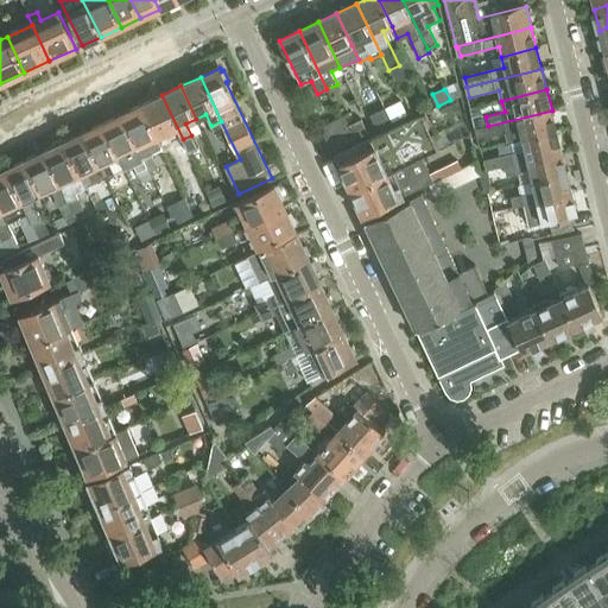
[(162,95),(143,105),(158,137),(168,132),(188,176),(197,171),(182,139),(183,139),(162,95)]
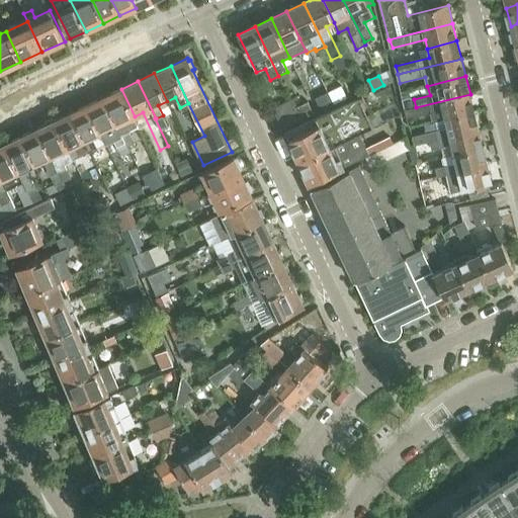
[(345,99),(339,88),(326,94),(332,105),(345,99)]
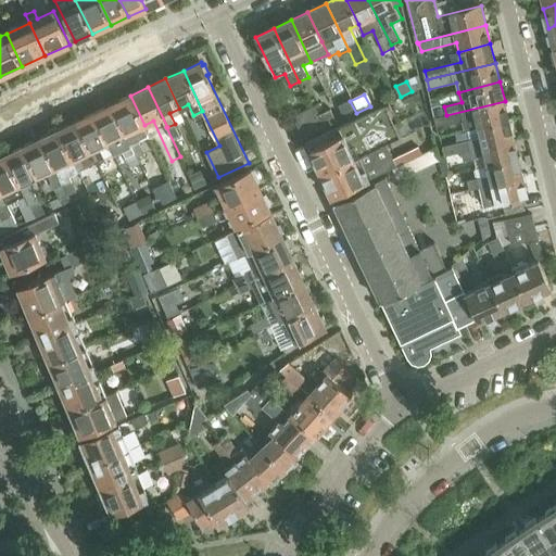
[(130,96),(112,103),(131,144),(149,136),(144,125),(130,96)]
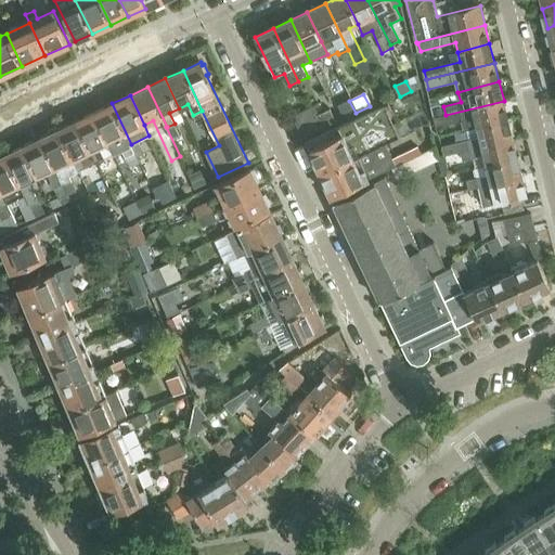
[(356,113),(349,101),(336,107),(341,119),(356,113)]
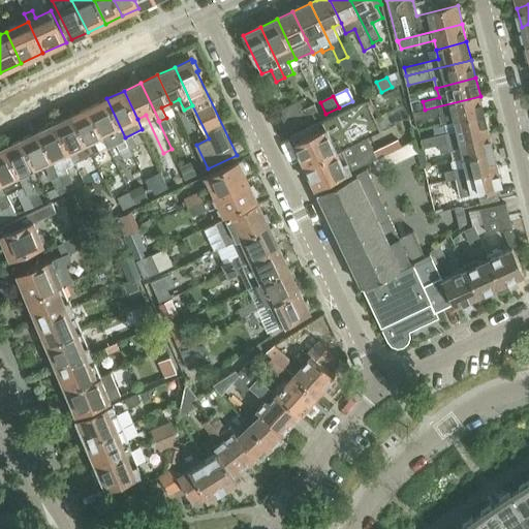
[(480,96),(425,110),(415,113),(417,121),(443,115),(445,124),(485,114),(480,96)]
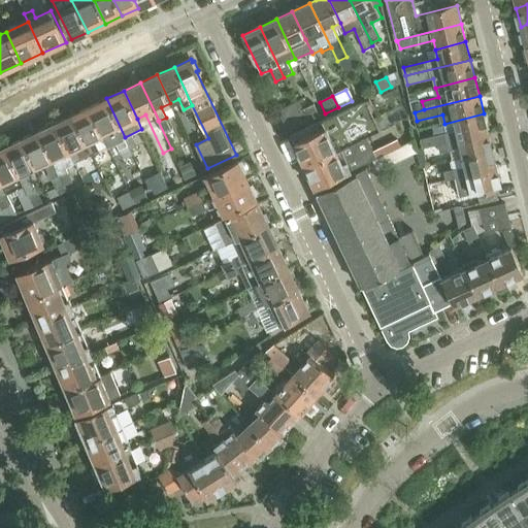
[(124,137),(125,137),(106,98),(90,106),(108,144),(117,141),(124,157),(132,154),(124,137)]
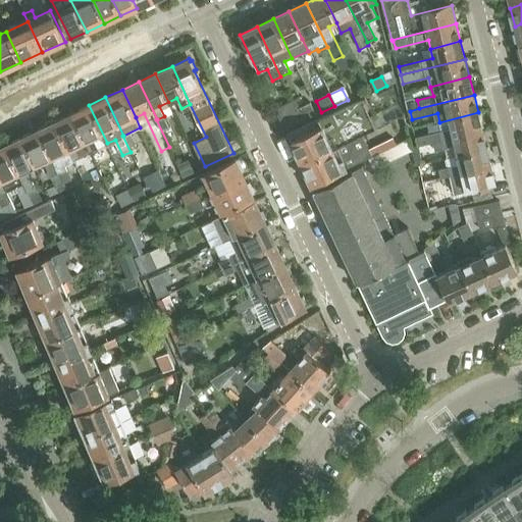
[(288,134),(301,163),(363,134),(386,122),(380,111),(369,116),(361,99),(288,134)]
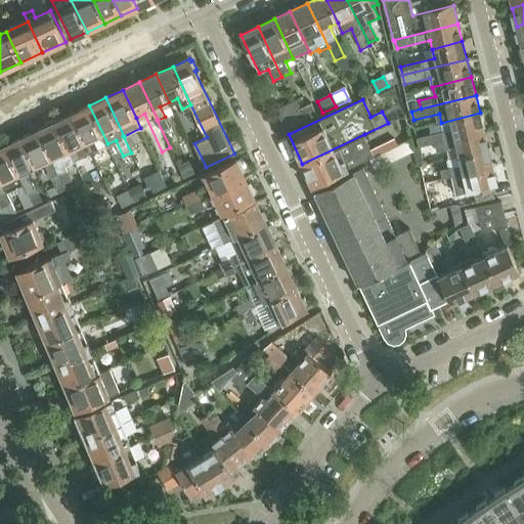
[(303,123),(298,111),(294,102),(276,111),(286,131),(303,123)]
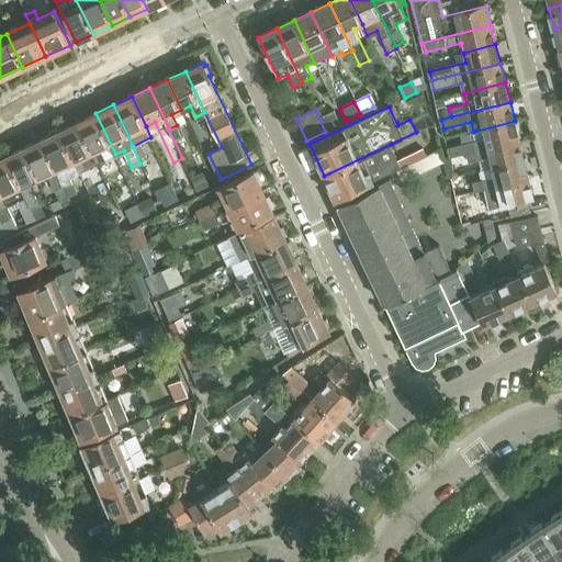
[(325,132),(340,124),(334,112),(319,119),(325,132)]
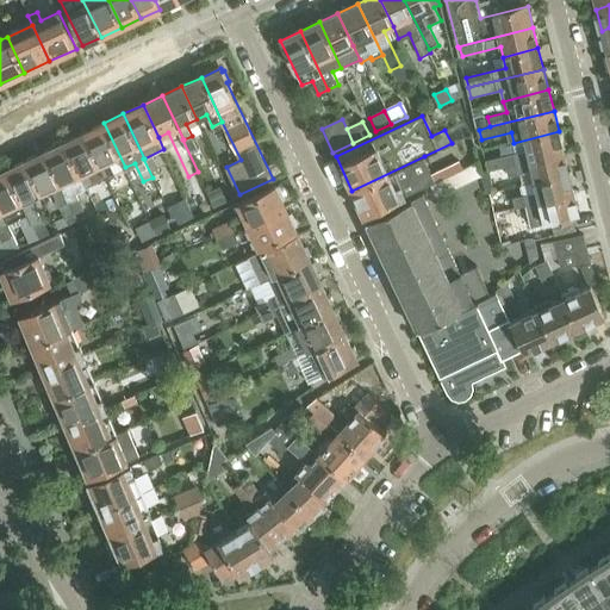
[(104,123),(85,132),(106,176),(125,167),(104,123)]
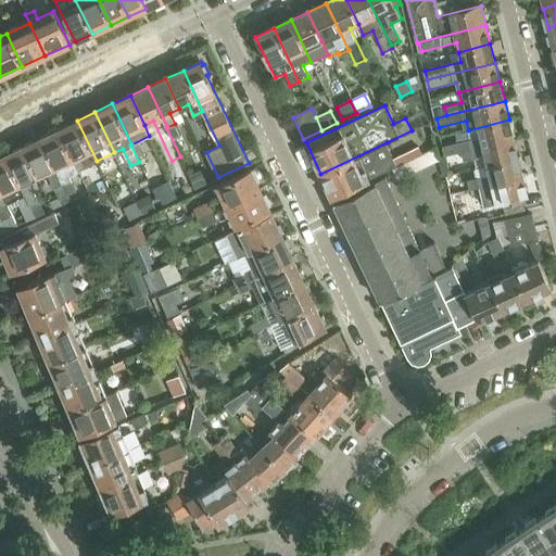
[(446,155),(460,152),(514,138),(509,119),(468,130),(470,140),(444,147),(446,155)]
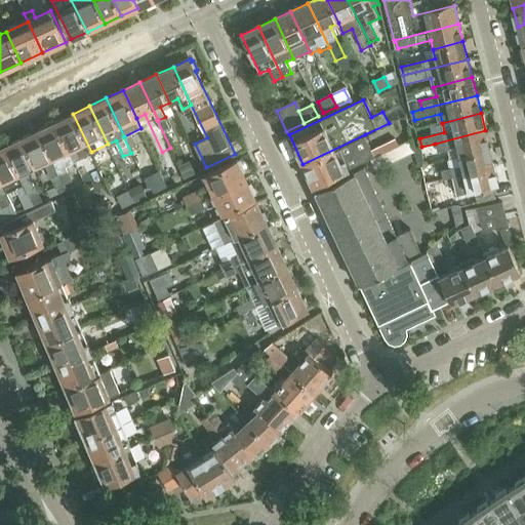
[(74,159),(91,152),(73,114),(56,121),(74,159)]
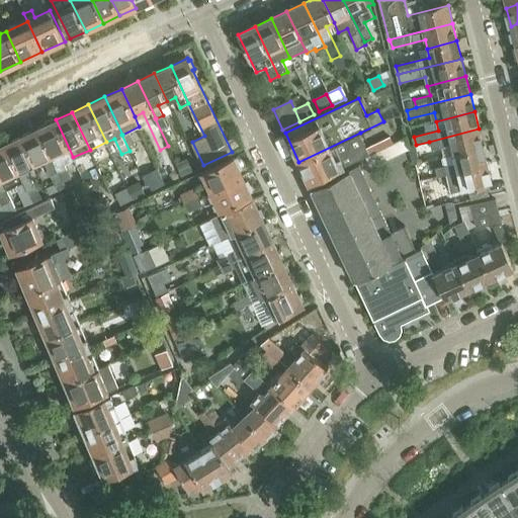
[(56,119),(38,127),(64,179),(72,175),(65,161),(73,157),(56,119)]
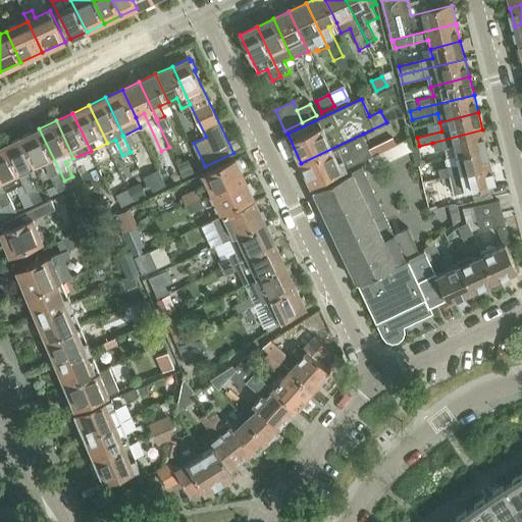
[(64,180),(39,128),(23,137),(37,164),(45,160),(60,191),(67,188),(64,180)]
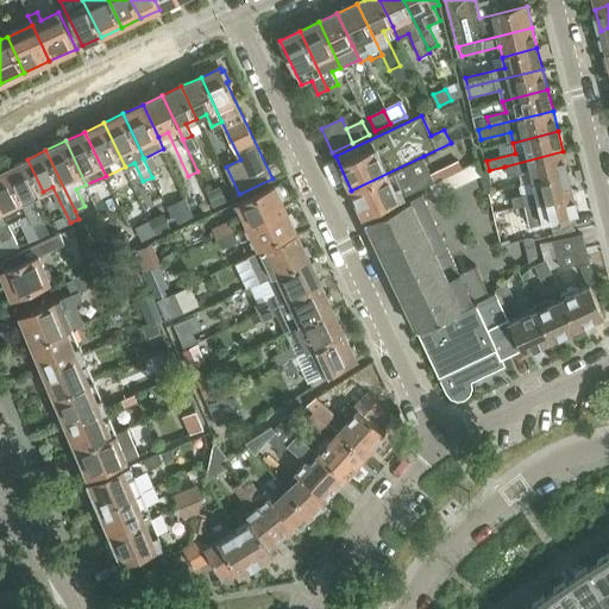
[(569,173),(563,151),(504,167),(507,176),(518,174),(520,184),(569,173)]
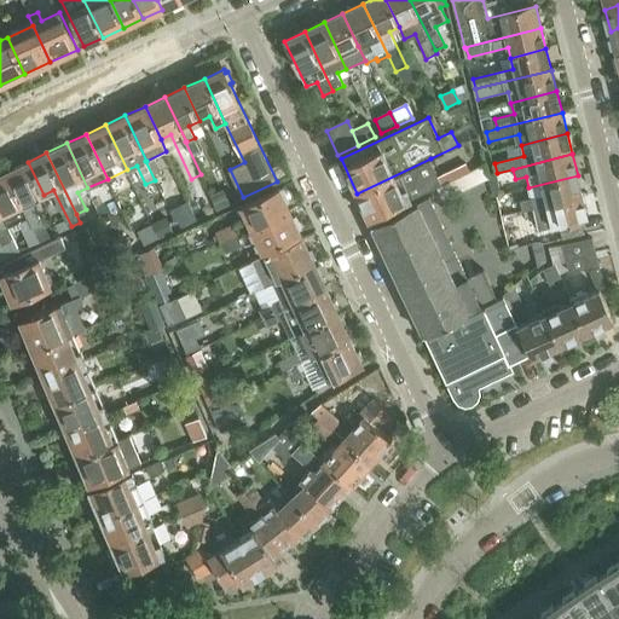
[(443,185),(431,158),(357,194),(370,219),(443,185)]
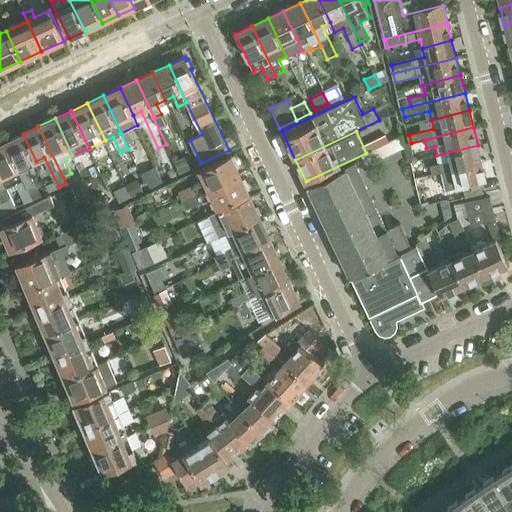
[(23,134),(7,141),(24,178),(29,189),(36,186),(26,166),(36,161),(23,134)]
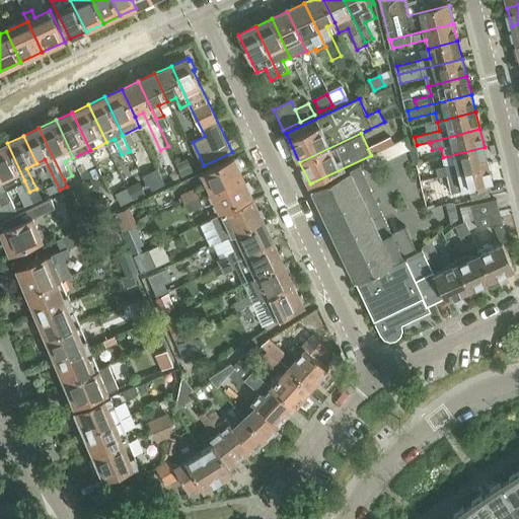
[(7,143),(0,146),(0,171),(8,189),(9,188),(18,183),(28,205),(33,203),(23,181),(24,180),(7,143)]
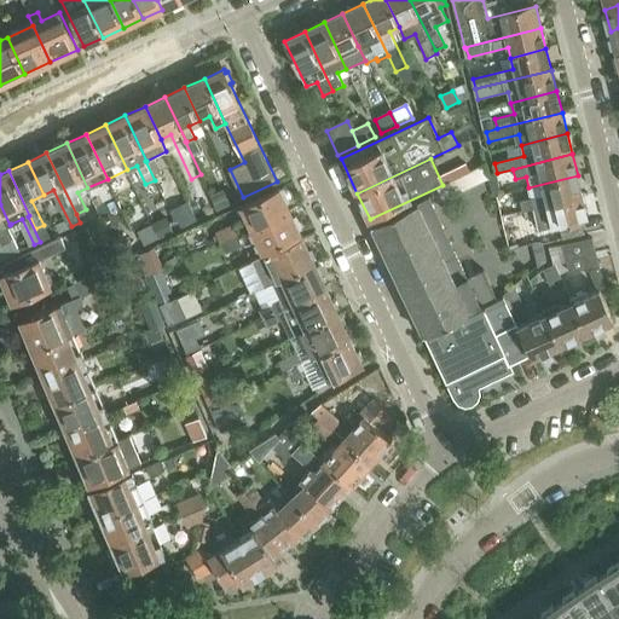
[(497,173),(489,175),(495,198),(503,197),(497,173)]
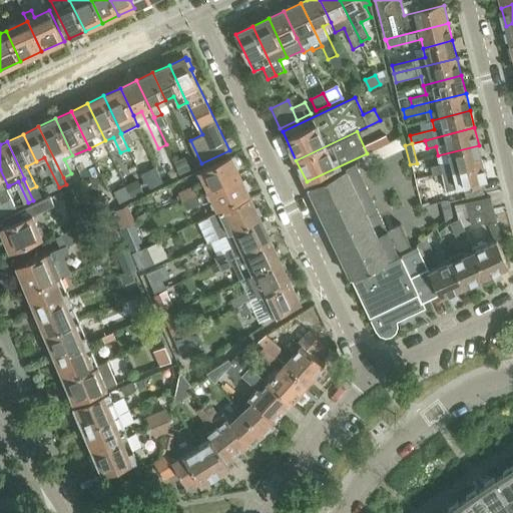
[(483,163),(479,145),(438,155),(441,164),(432,167),(434,175),(443,173),(483,163)]
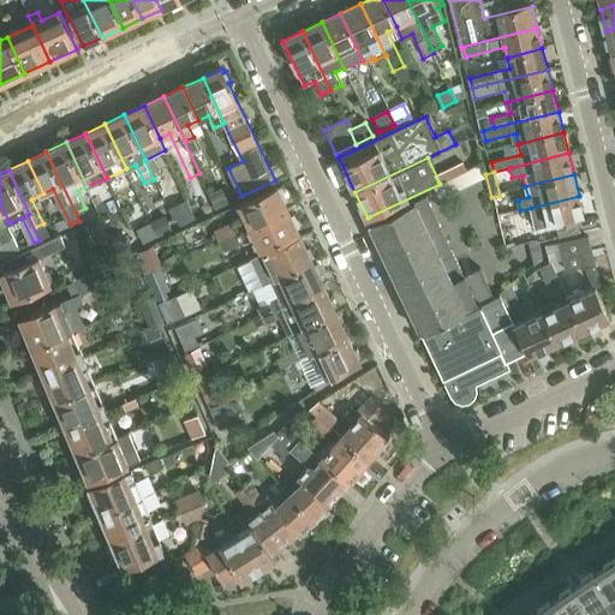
[(220,243),(288,210),(285,203),(287,202),(281,189),(279,190),(278,187),(240,206),(246,219),(215,233),(220,243)]
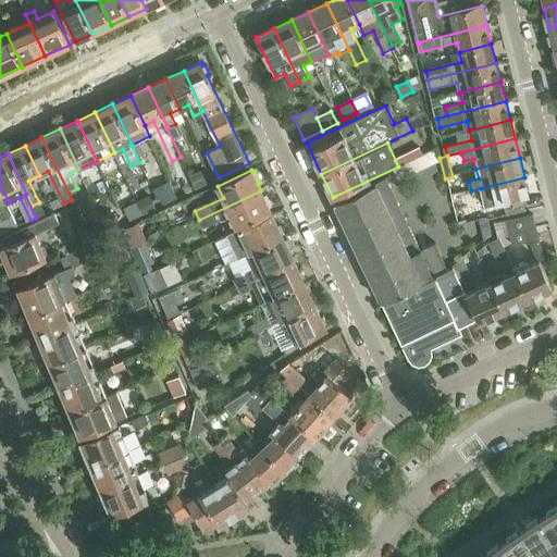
[(196,188),(208,183),(201,171),(190,176),(196,188)]
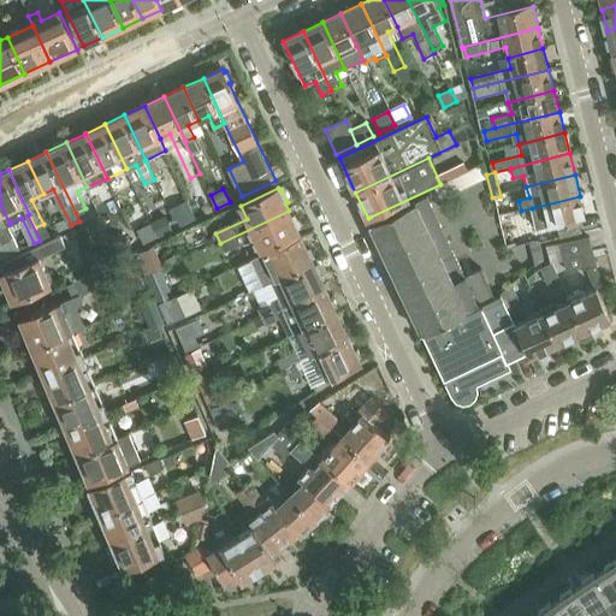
[(421,333),(424,332),(496,297),(495,294),(483,268),(466,276),(428,196),(422,199),(369,224),(421,333)]
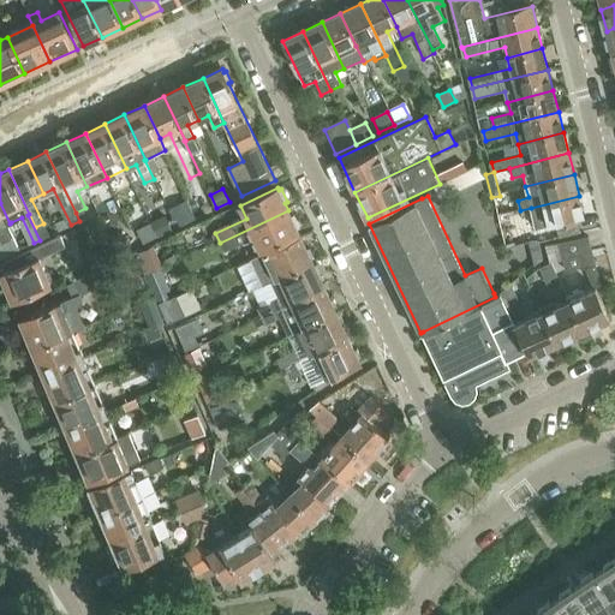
[(581,232),(578,218),(584,216),(579,196),(531,208),(536,228),(556,224),(560,238),(581,232)]
